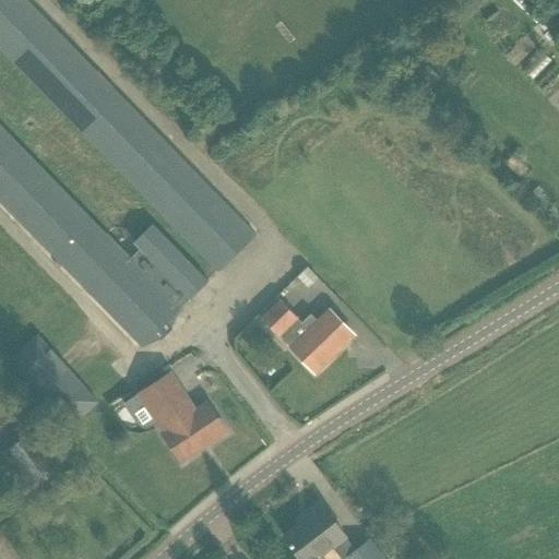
[(24,0),(0,0),(0,48),(61,111),(68,118),(216,271),(253,235),(24,0)]
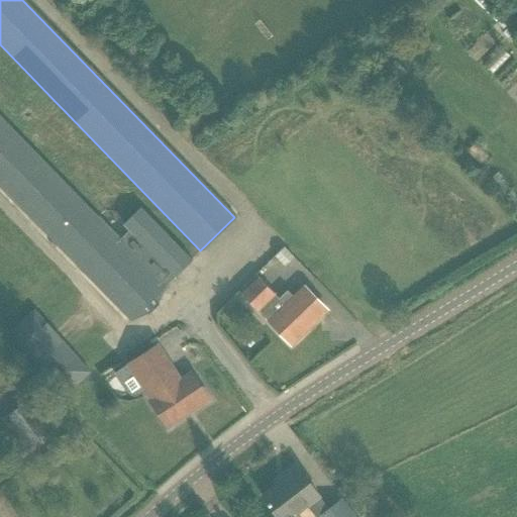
[(471,62),(481,74),(499,58),(489,46),(471,62)]
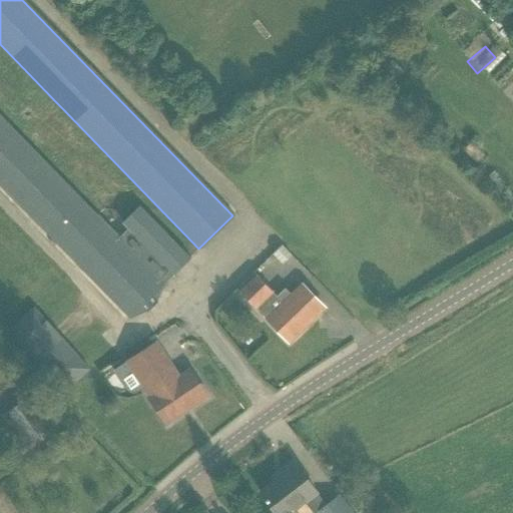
[(139,205),(113,231),(0,116),(0,184),(128,317),(189,258),(139,205)]
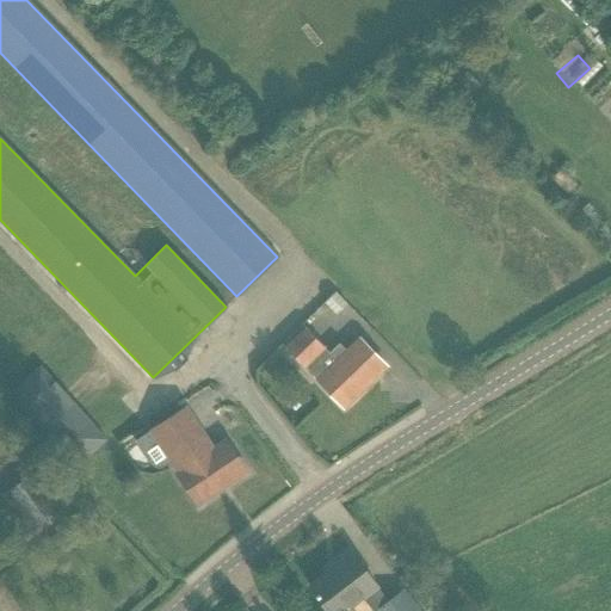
[(323,303),(335,315),(346,303),(335,292),(323,303)]
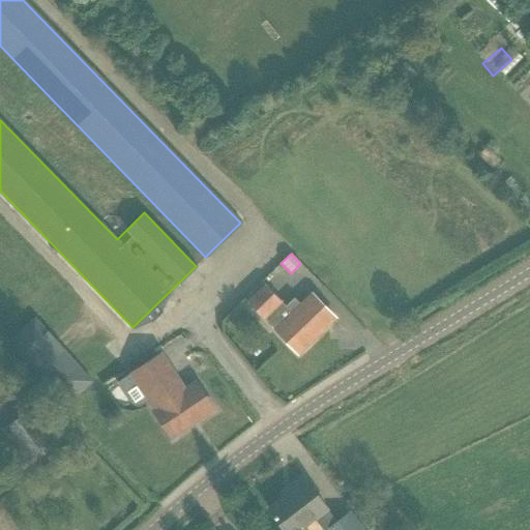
[(247,301),(284,339),(298,354),(334,319),(311,294),(299,304),(294,298),(287,306),(265,285),(247,301)]
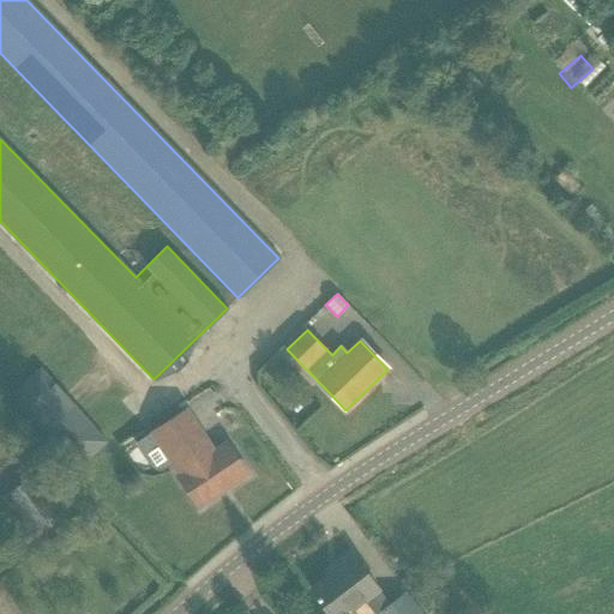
[(53,383),(23,409),(64,453),(70,449),(83,463),(101,446),(88,432),(95,427),(54,381),(53,383)]
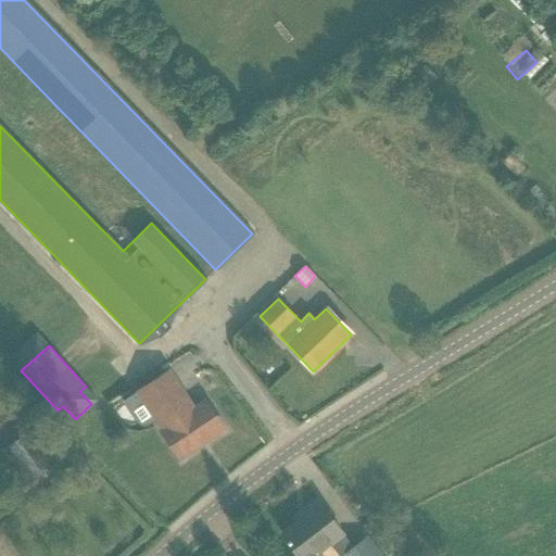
[(135,392),(168,442),(180,459),(225,430),(204,400),(181,415),(156,378),(135,392)]
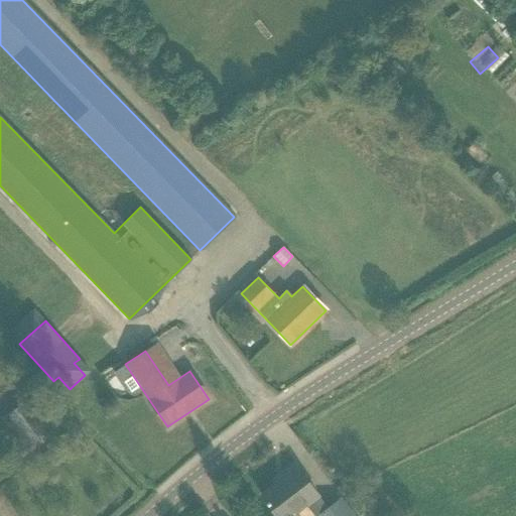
[(25,400),(4,417),(28,450),(50,432),(25,400)]
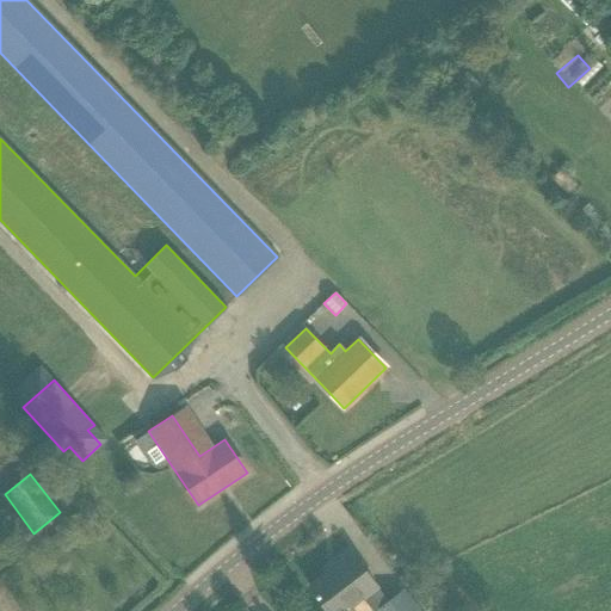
[(309,587),(323,606),(327,610),(346,610),(360,600),(369,610),(420,610),(403,588),(388,602),(349,549),(333,561),(337,566),(309,587)]
